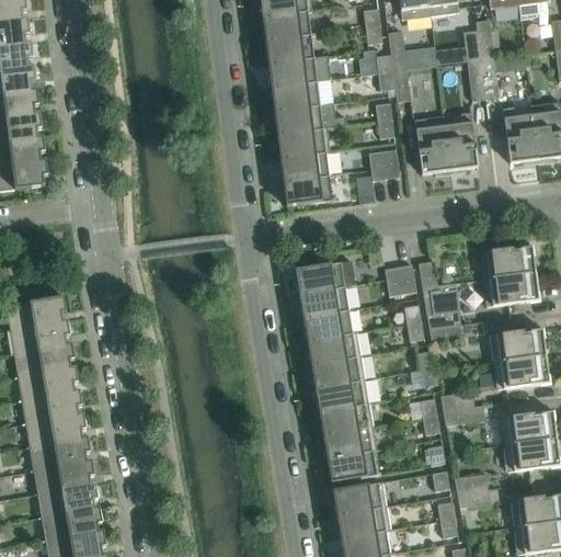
[(0,0),(0,20),(23,18),(22,10),(26,9),(25,0),(0,0)]
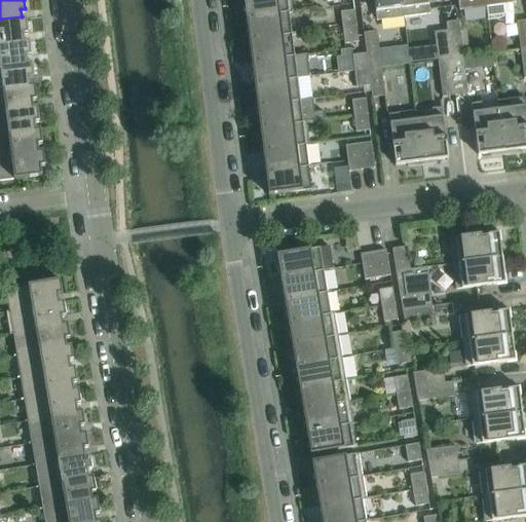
[(243,0),(243,1),(248,1),(249,13),(289,9),(292,8),(291,0),(243,0)]
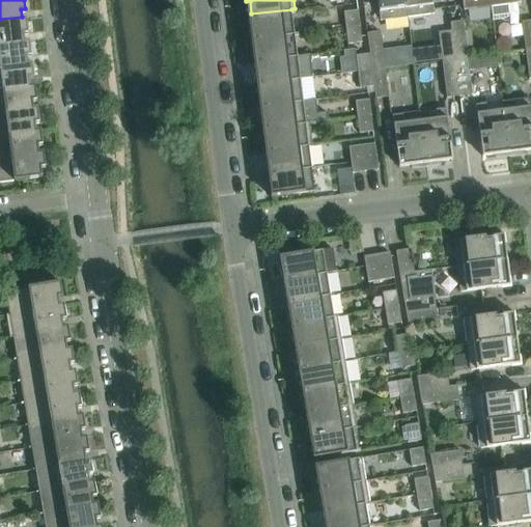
[(407,14),(404,0),(378,0),(379,7),(380,18),(407,14)]
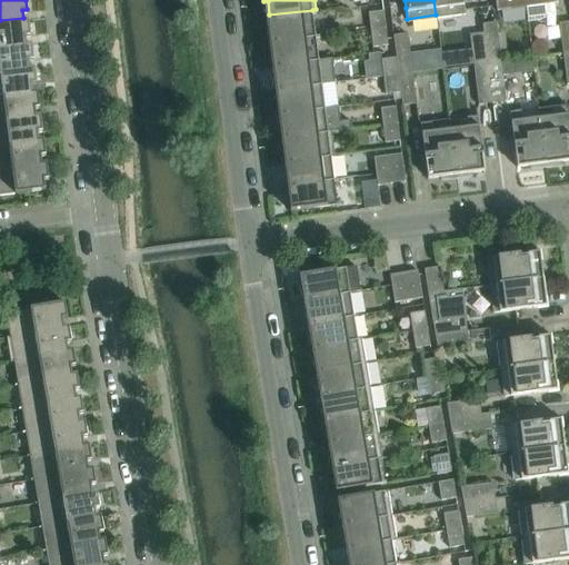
[(463,0),(433,0),(436,15),(466,11),(463,0)]
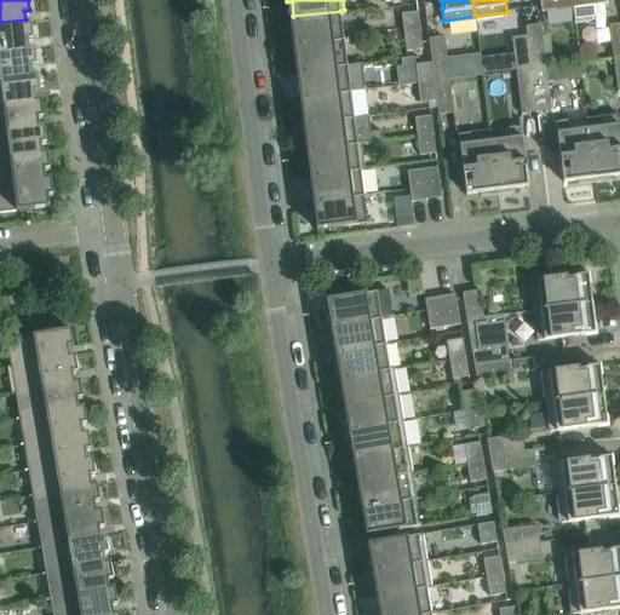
[(572,0),(572,4),(574,19),(587,18),(592,16),(595,10),(593,1),(604,0),(572,0)]
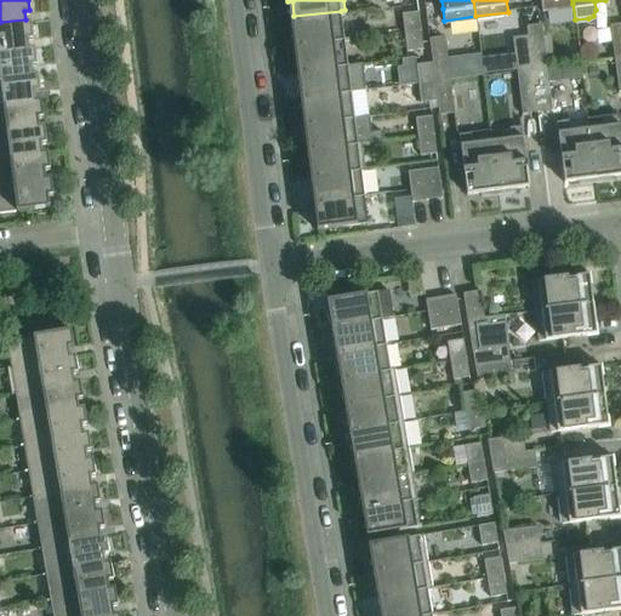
[(421,27),(419,7),(402,10),(404,29),(421,27)]
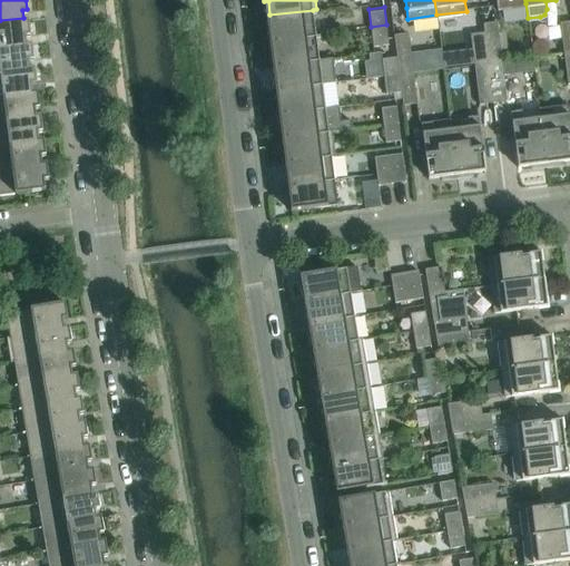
[(316,33),(313,10),(269,15),(266,15),(267,26),(271,25),(273,38),(273,39),(316,33)]
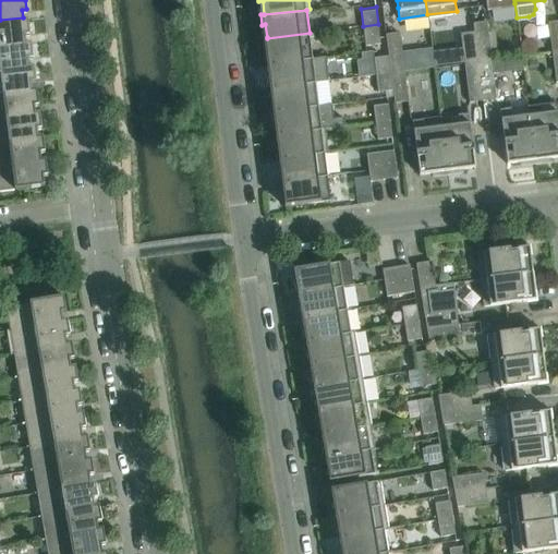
[(23,17),(0,20),(0,44),(25,41),(25,40),(24,33),(29,33),(27,17),(27,16),(23,17)]
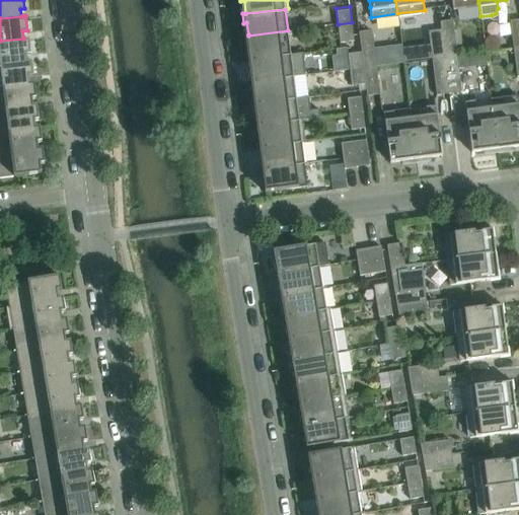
[(518,45),(518,16),(509,18),(513,47),(518,45)]
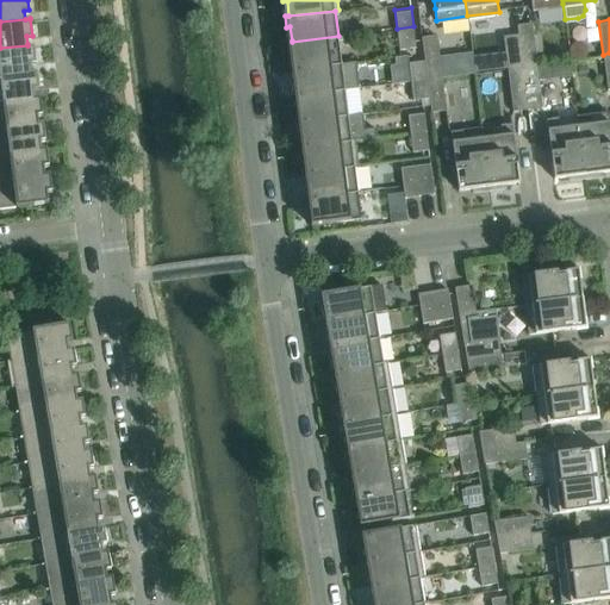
[(537,63),(531,20),(517,22),(518,31),(522,64),(537,63)]
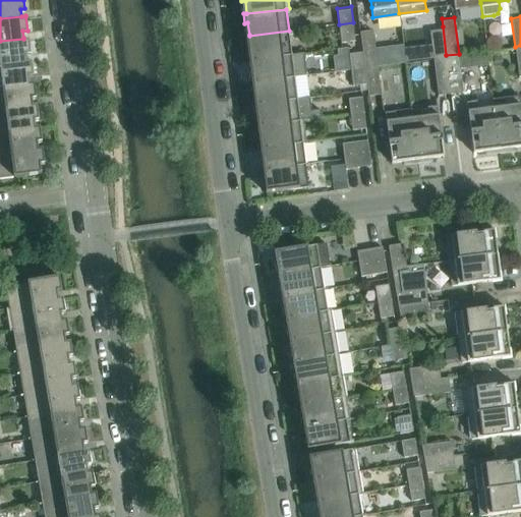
[(355,38),(353,22),(339,24),(341,39),(355,38)]
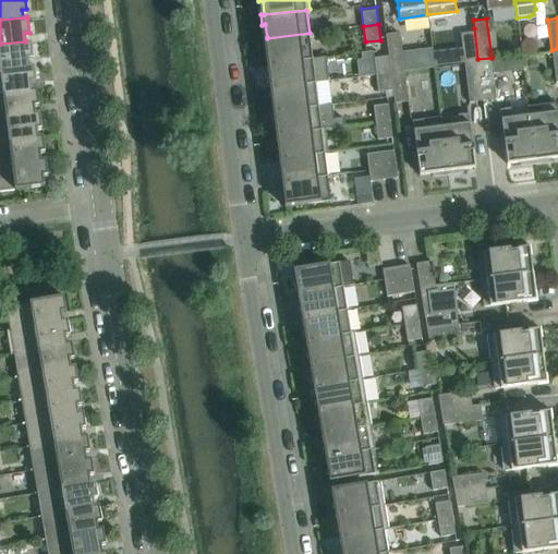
[(474,28),(460,31),(464,61),(477,59),(474,28)]
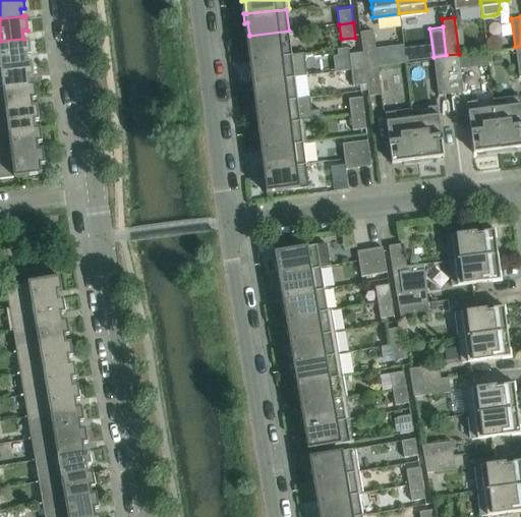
[(378,64),(372,27),(360,30),(362,49),(364,65),(378,64)]
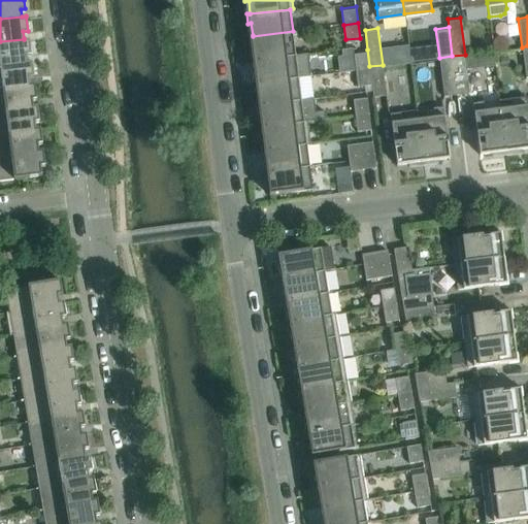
[(295,54),(293,31),(253,36),(253,35),(249,36),(250,45),(254,45),(256,57),(256,58),(295,54)]
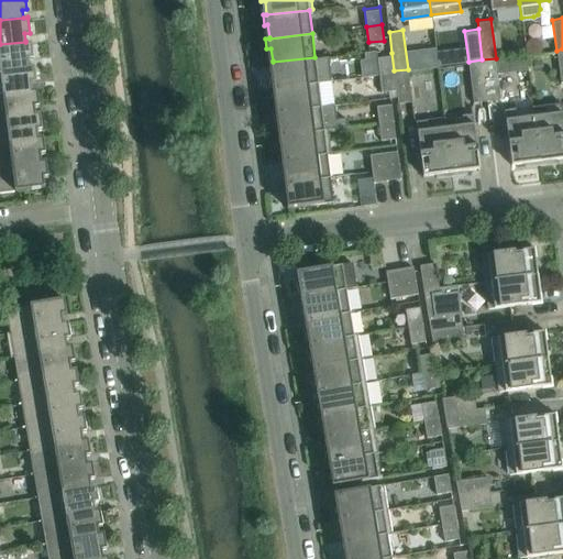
[(25,42),(0,44),(0,68),(29,66),(29,65),(28,57),(33,56),(31,41),(25,41),(25,42)]
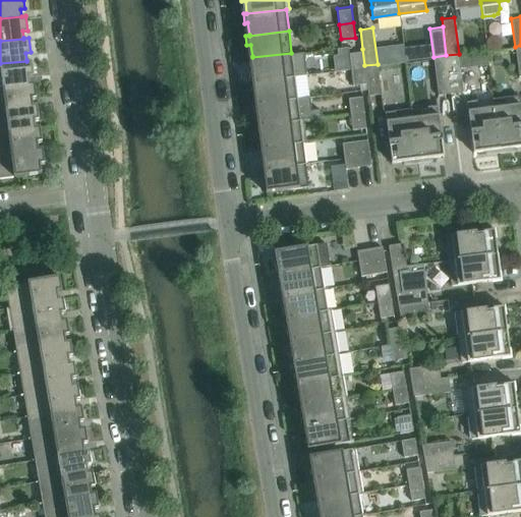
[(364,65),(362,49),(349,51),(351,67),(364,65)]
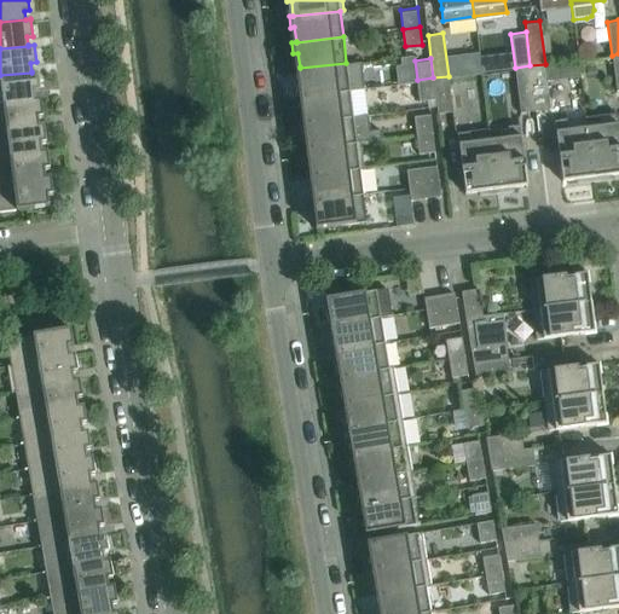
[(545,64),(530,65),(536,109),(550,106),(547,79),(579,74),(578,59),(545,64)]
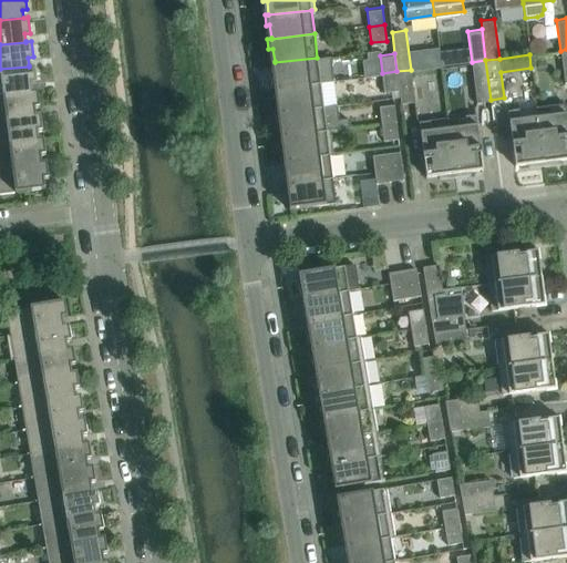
[(330,55),(317,58),(275,62),(275,61),(270,62),(271,73),(276,72),(277,85),(277,86),(320,81),(333,79),(330,55)]
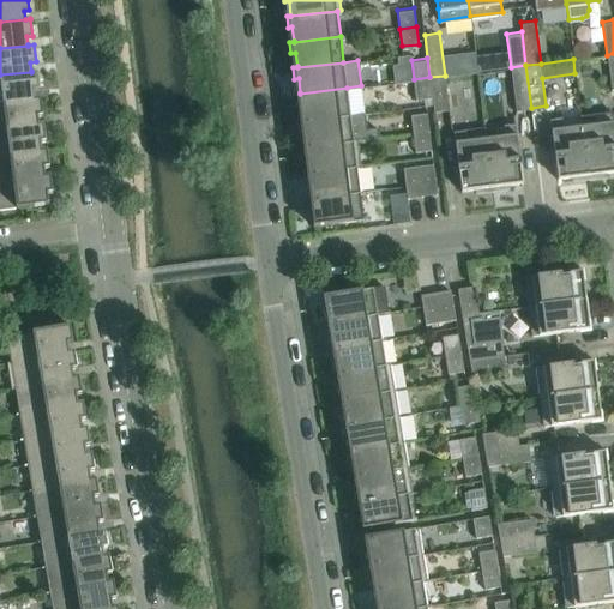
[(531,108),(525,65),(511,67),(516,109),(531,108)]
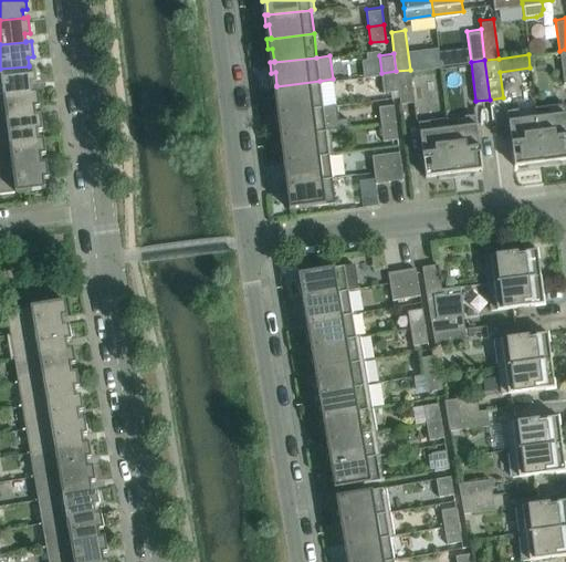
[(29,66),(0,69),(0,93),(32,90),(32,89),(31,81),(35,81),(34,65),(34,64),(29,65),(29,66)]
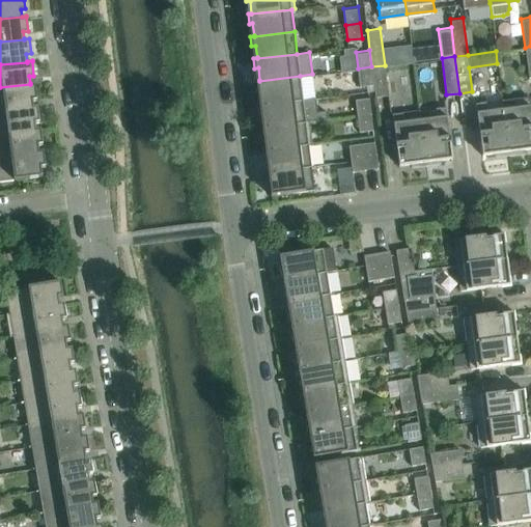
[(388,93),(385,65),(371,66),(373,82),(374,95),(388,93)]
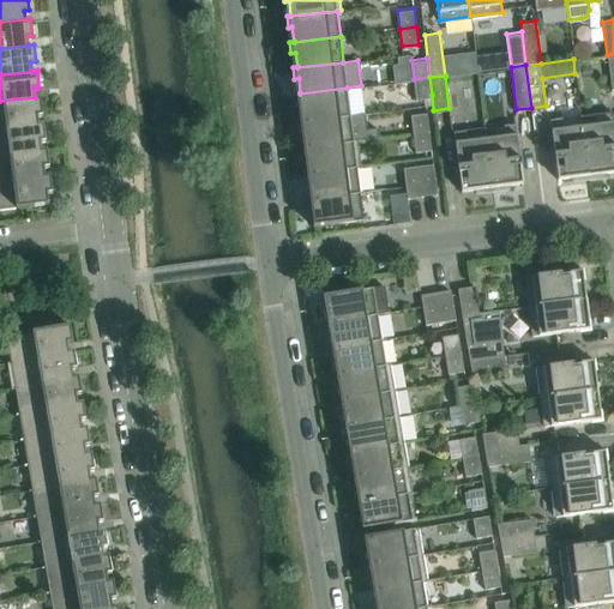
[(432,95),(429,77),(414,79),(416,97),(432,95)]
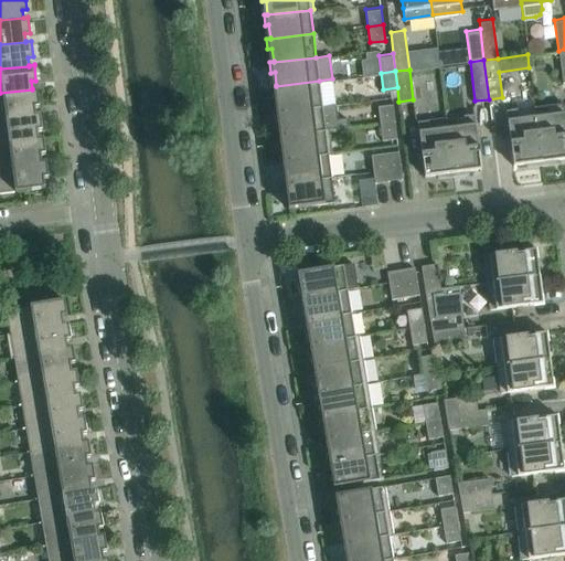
[(322,104),(319,81),(276,86),(276,85),(273,85),(274,96),(278,96),(279,109),(322,104)]
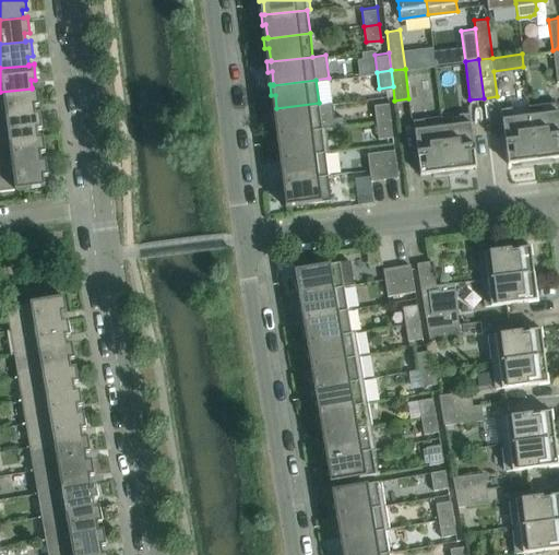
[(32,89),(0,92),(0,117),(35,113),(34,111),(34,104),(38,103),(36,89),(36,87),(32,87),(32,89)]
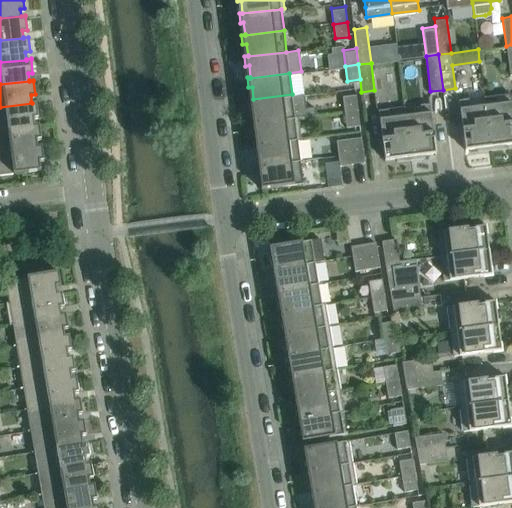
[(500,93),(485,95),(486,103),(491,147),(505,145),(505,142),(511,141),(511,106),(511,101),(510,91),(500,93)]
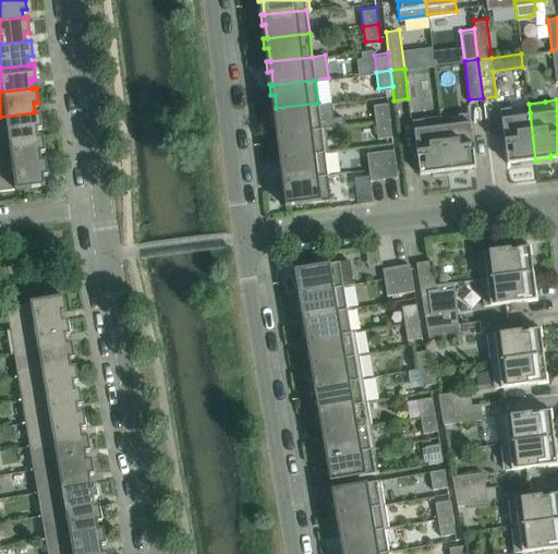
[(390,118),(388,100),(373,103),(375,119),(390,118)]
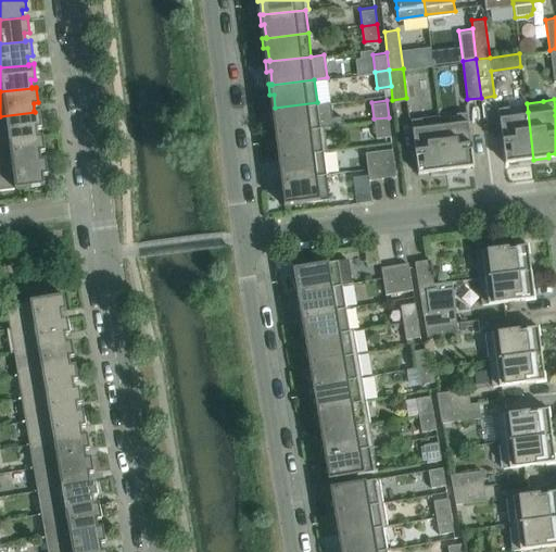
[(330,101),(317,102),(275,108),(270,108),(273,118),(276,117),(278,130),(278,132),(324,125),(343,123),(342,114),(331,115),(330,101)]
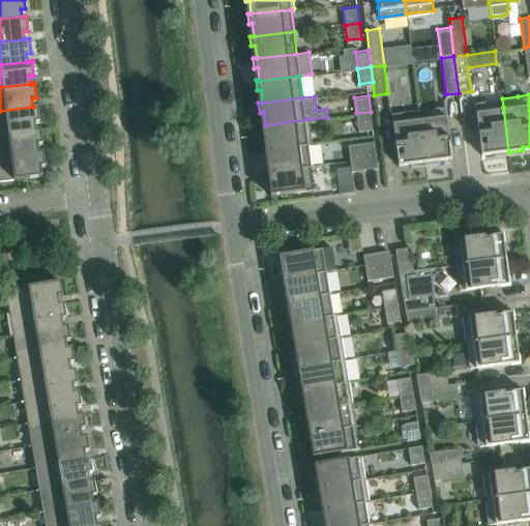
[(508,152),(503,107),(486,109),(484,100),(474,101),(475,112),(476,112),(481,152),(493,151),(494,154),(508,152)]
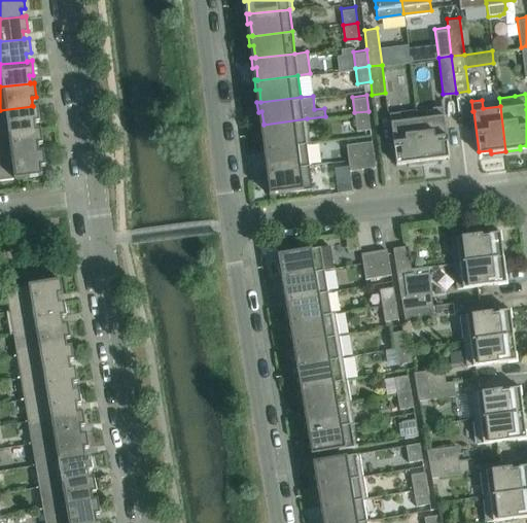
[(454,101),(455,124),(464,124),(464,101),(454,101)]
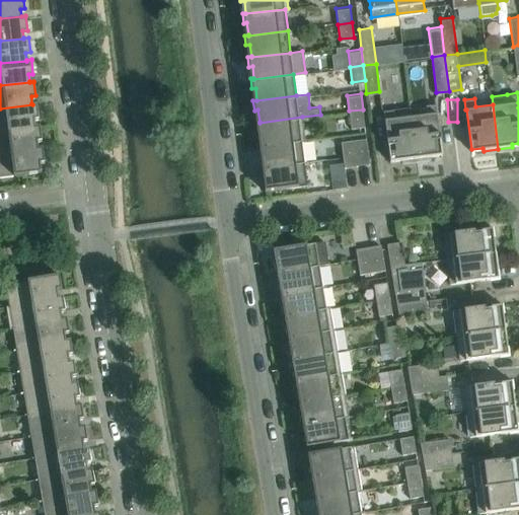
[(32,104),(0,108),(0,131),(34,127),(34,125),(33,118),(39,118),(36,103),(36,102),(31,103),(32,104)]
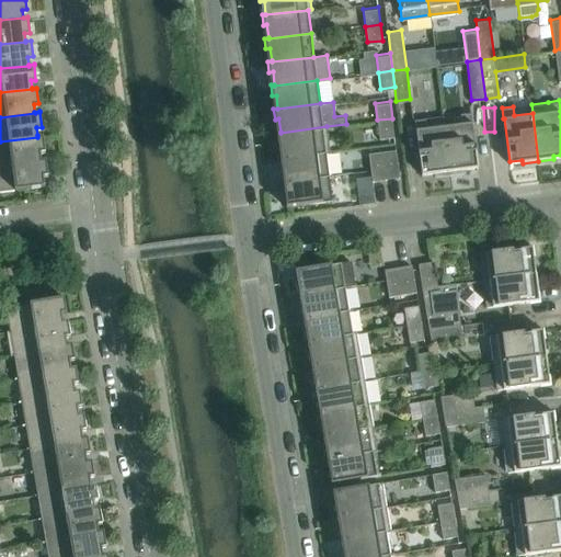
[(478,166),(472,122),(471,112),(460,113),(461,122),(444,124),(449,172),(466,171),(465,168),(478,166)]
